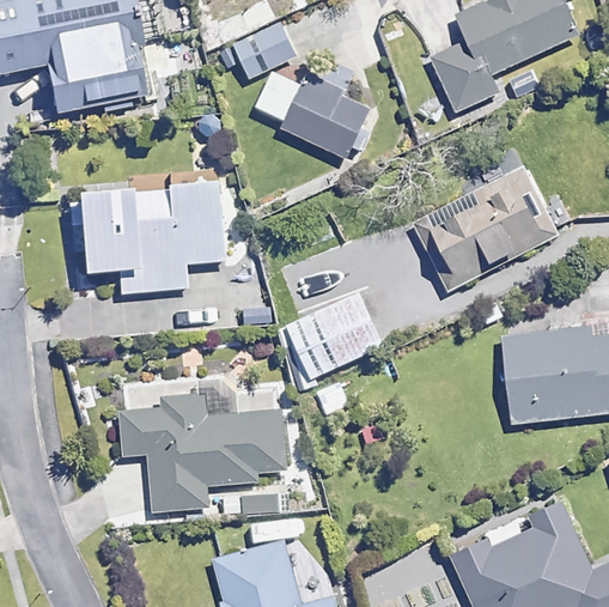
[(145,0),(0,0),(0,64),(55,56),(142,43),(151,42),(145,0)]
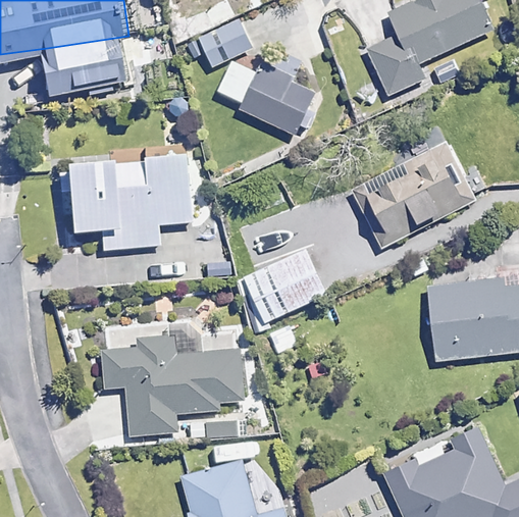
[(477,0),(412,0),(388,11),(415,65),(491,29),(477,0)]
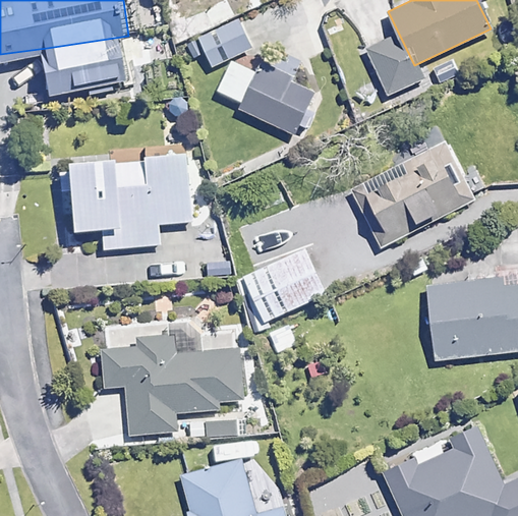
[(163,3),(147,6),(151,36),(168,34),(163,3)]
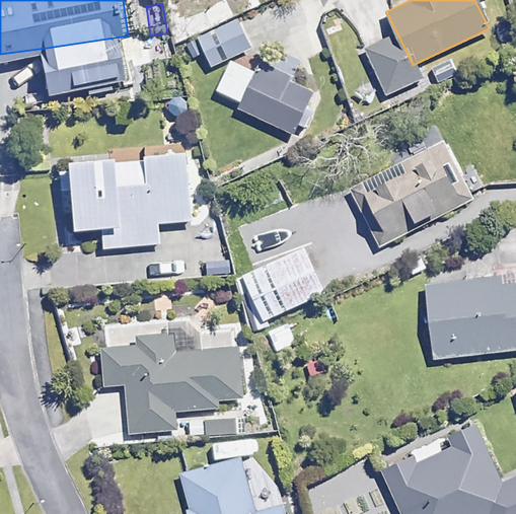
[(225,26),(192,39),(202,68),(236,56),(225,26)]
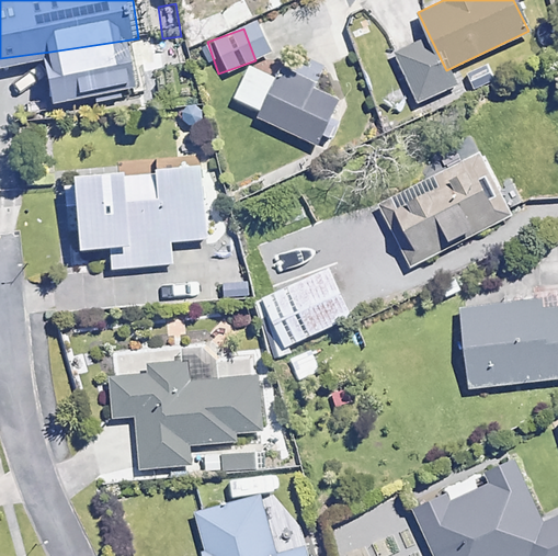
[(131,40),(50,52),(56,81),(135,69),(131,40)]
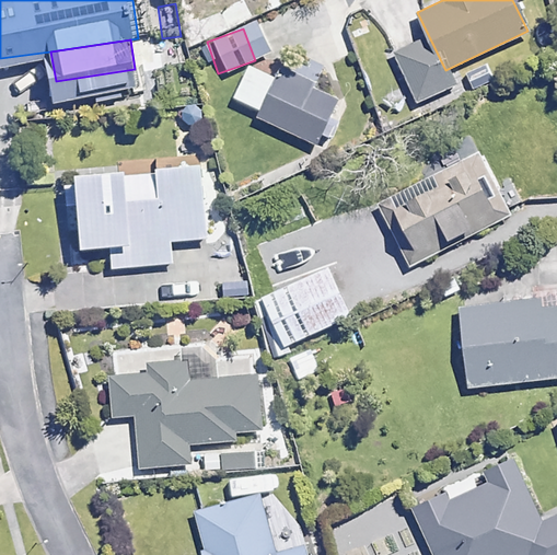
[(341,96),(279,66),(250,125),(312,155),(341,96)]
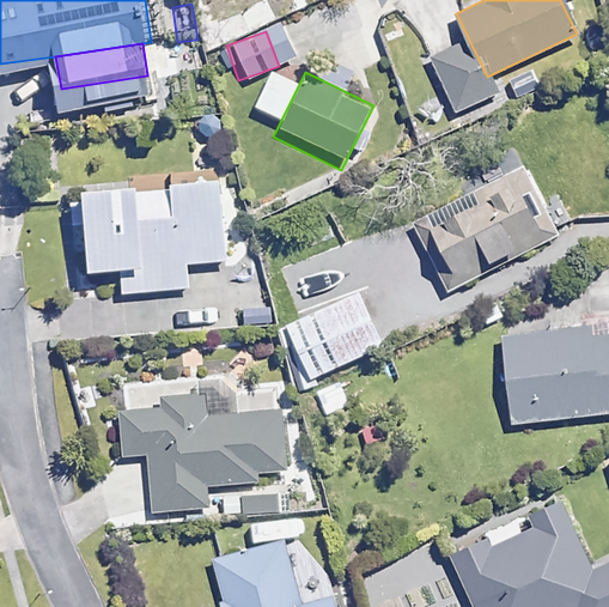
[(513,177),(425,220),(457,286),(546,243),(513,177)]
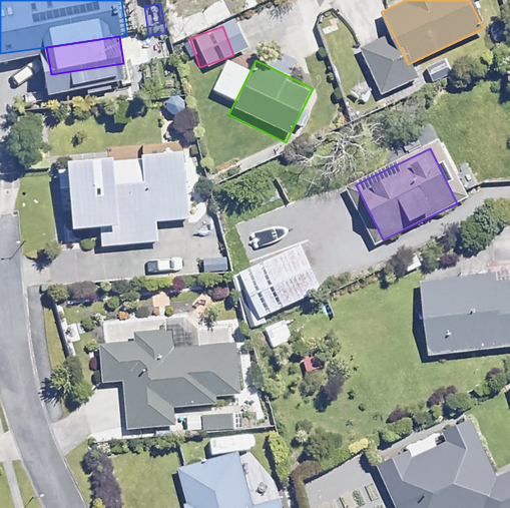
[(190,156),(75,156),(75,228),(102,228),(101,245),(155,245),(155,220),(190,220),(190,156)]
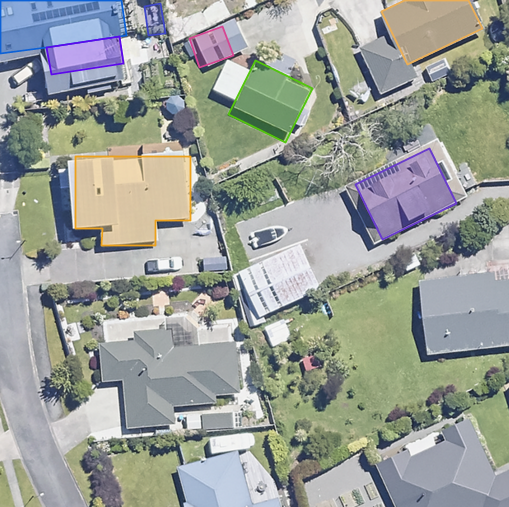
[(304,245),(242,272),(260,315),(322,289),(304,245)]
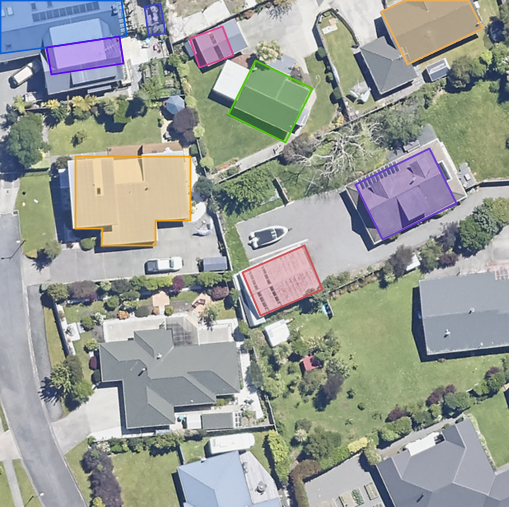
[(497,274),(417,278),(421,353),(508,348),(508,277),(497,278),(497,274)]
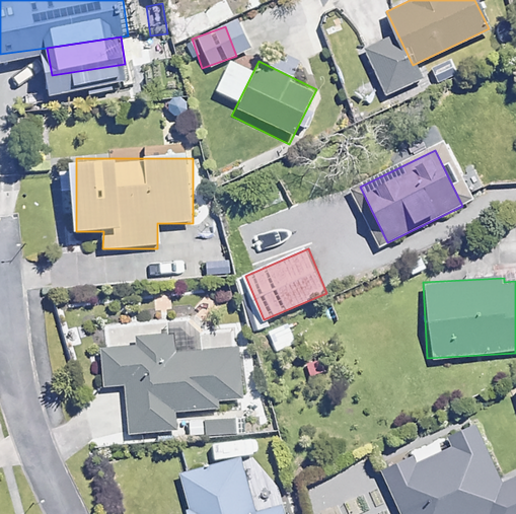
[(101,388),(121,387),(122,437),(175,436),(174,417),(220,415),(220,404),(241,402),(240,355),(167,357),(166,341),(141,342),(141,347),(100,349),(101,388)]
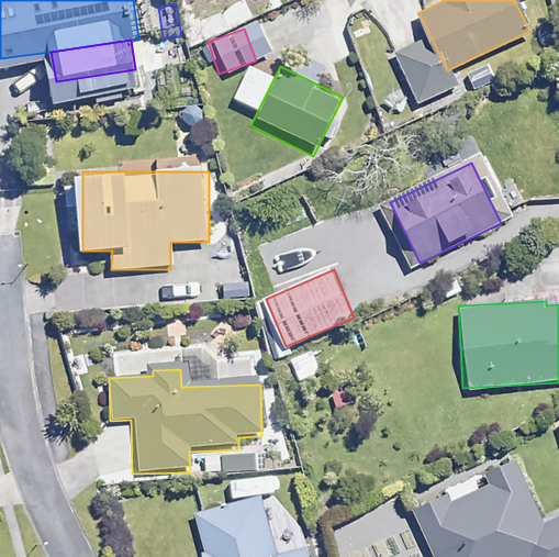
[(558,524),(547,530),(515,461),(415,510),(437,556),(558,556),(558,524)]
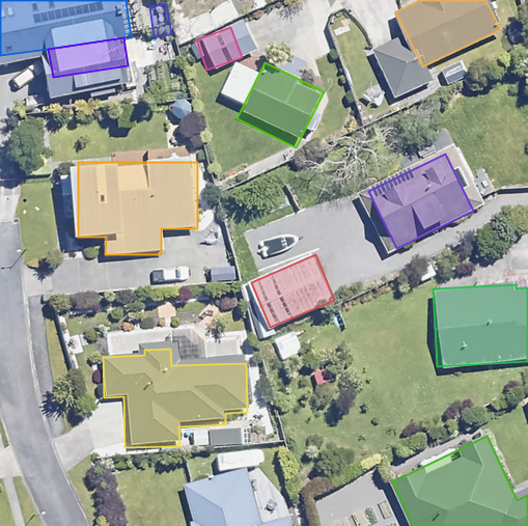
[(293,525),(290,518),(269,525),(266,525),(247,467),(182,487),(194,525),(293,525)]
